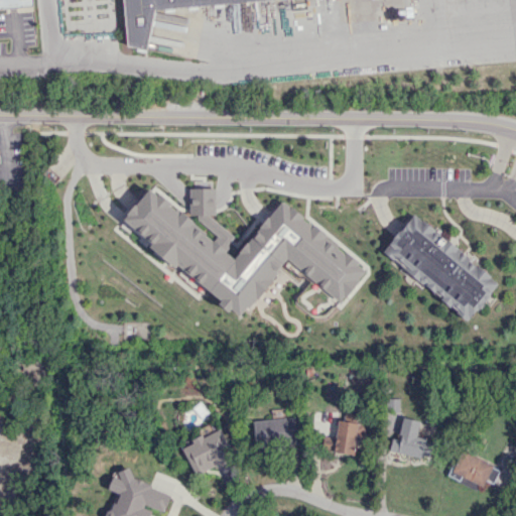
[(126,0),(130,46),(150,50),(158,8),(261,0),(126,0)]
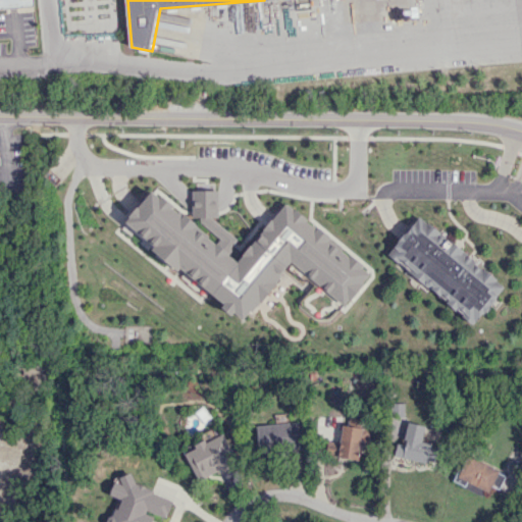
[(290,261),(242,319),(120,228),(150,191),(237,261),(284,203),(369,273),(343,305),(290,261)]
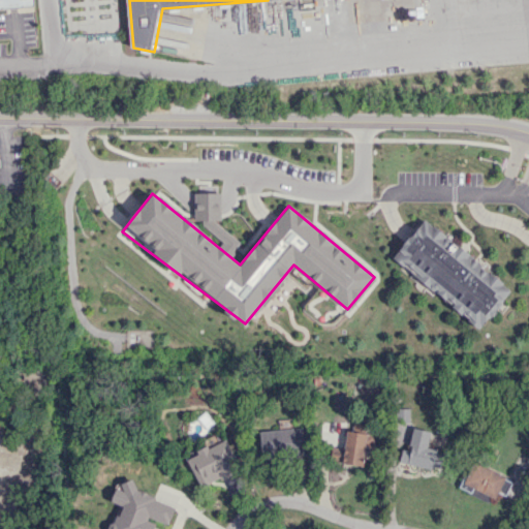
[(220,220),(220,193),(195,193),(195,220),(220,220)]
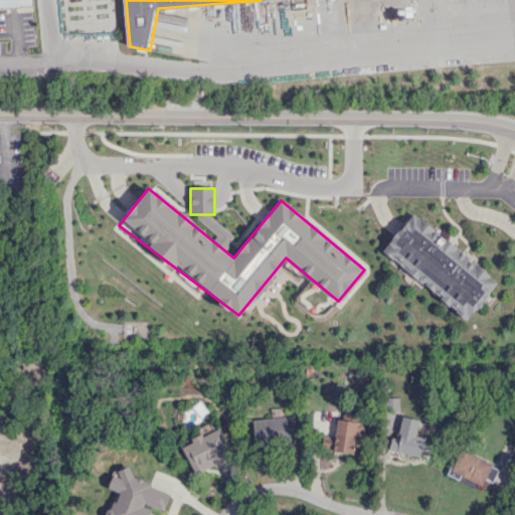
[(384,251),(416,211),(501,283),(469,319),(384,251)]
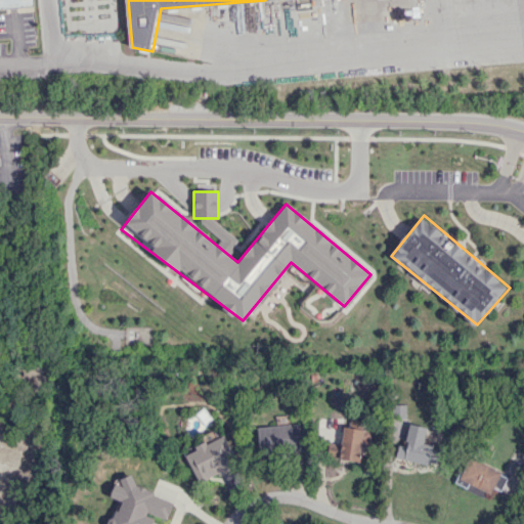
[(124,326),(150,326),(149,345),(127,345),(124,326)]
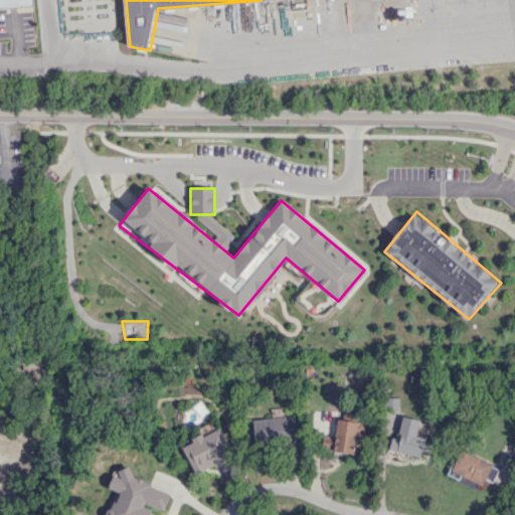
[(397,397),(386,398),(386,411),(398,410),(397,397)]
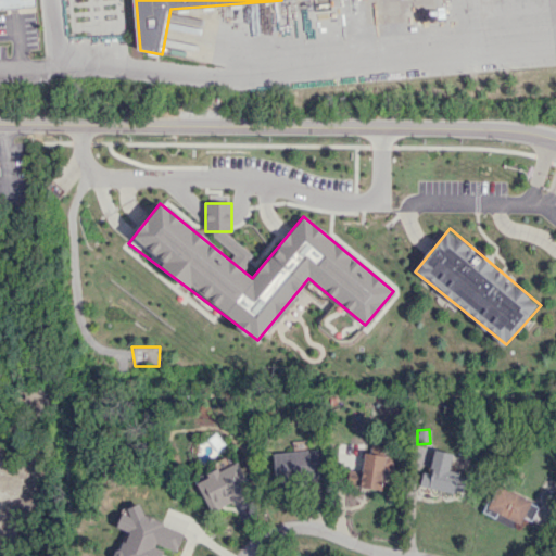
[(419,485),(462,494),(466,476),(447,471),(452,453),(434,450),(429,472),(422,471),(419,485)]
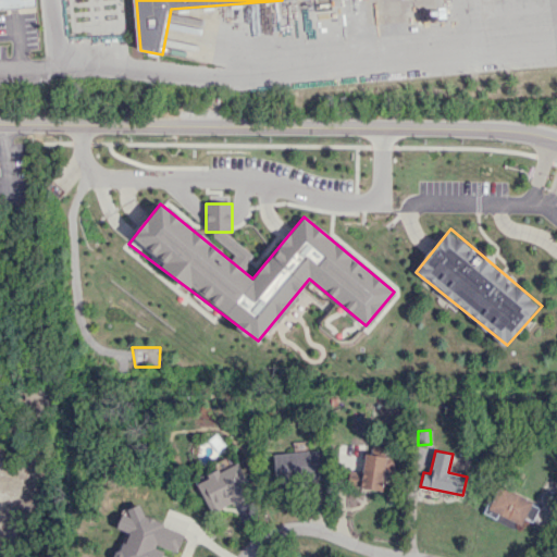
[(273,454),(274,480),(320,478),(319,452),(273,454)]
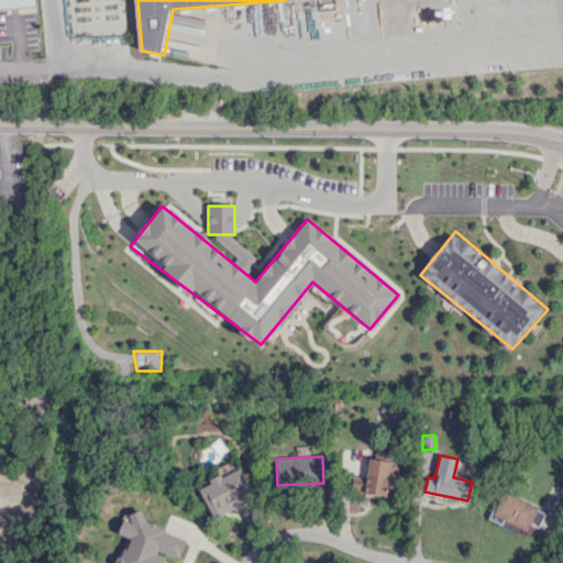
[(399,463),(368,459),(365,478),(352,476),(350,490),(385,495),(387,476),(397,477),(399,463)]
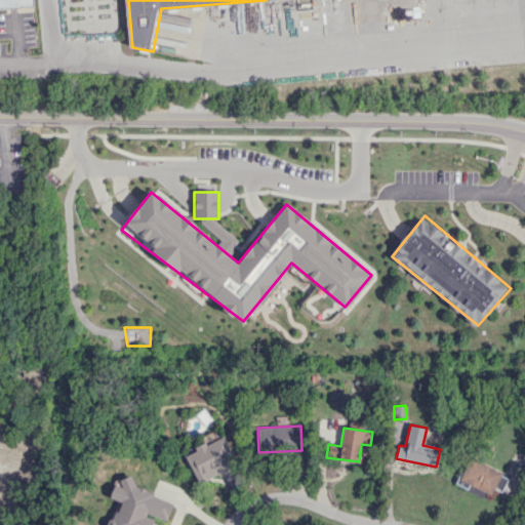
[(185,453),(198,484),(238,467),(225,436),(185,453)]
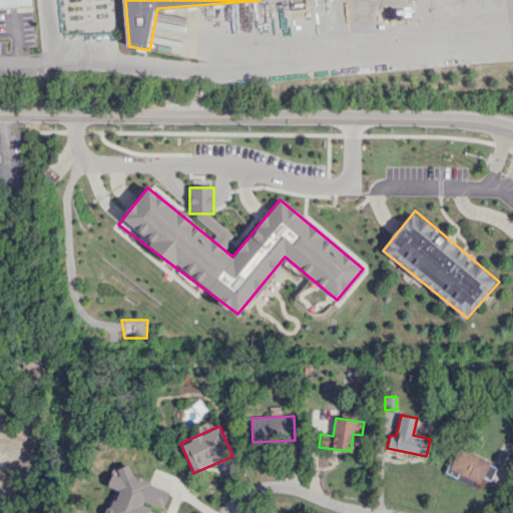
[(481,477),(490,481),(497,465),(458,447),(448,468),(479,482),(481,477)]
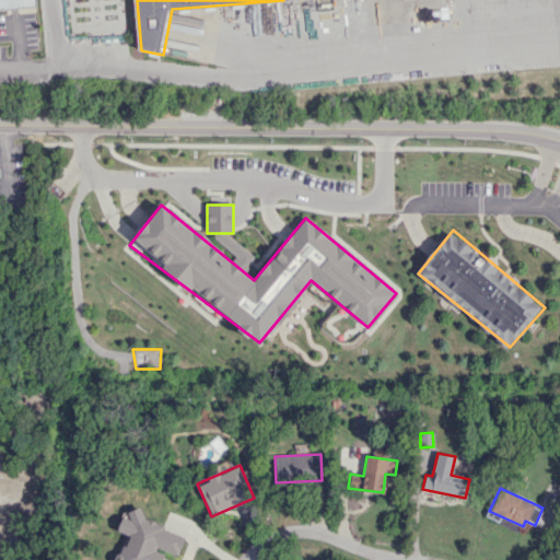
[(185,535),(140,518),(141,513),(125,508),(116,531),(127,535),(117,559),(160,559),(163,551),(177,557),(185,535)]
